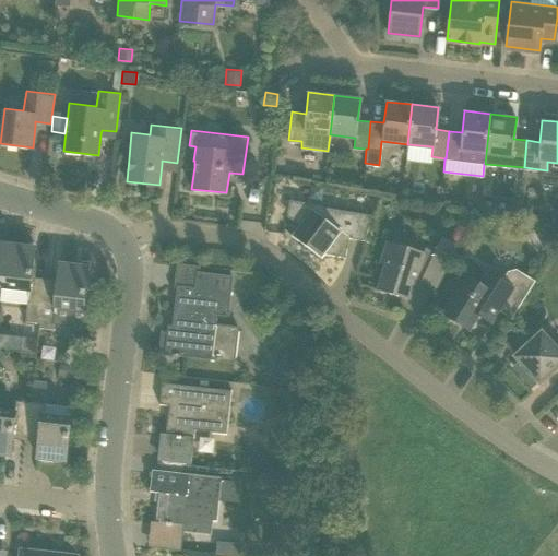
[(517,212),(519,198),(510,197),(508,213),(517,215),(517,212)]
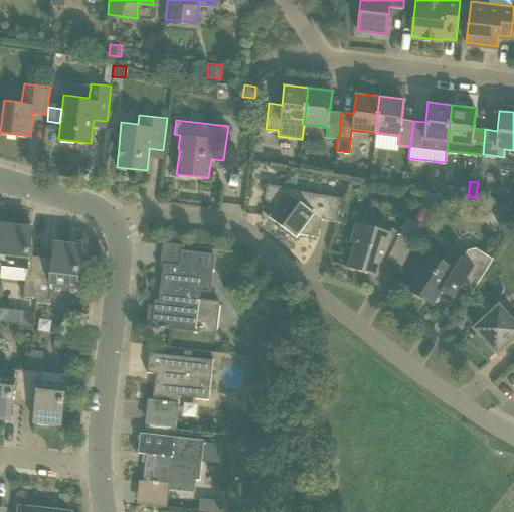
[(270,201),(275,205),(268,215),(296,235),(299,232),(318,235),(321,217),(335,220),(342,197),(296,189),(296,187),(281,185),(270,201)]
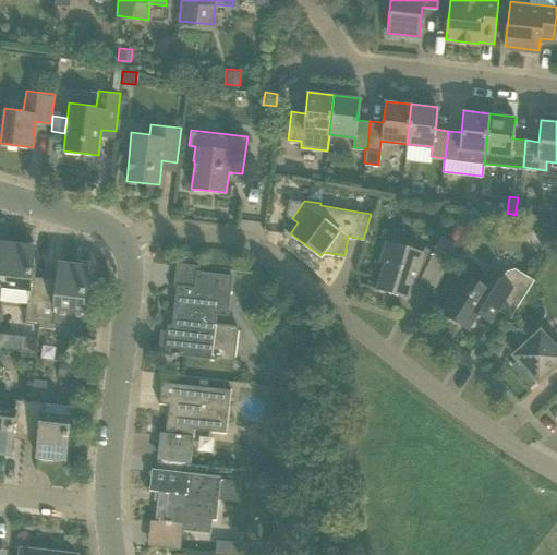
[(530,216),(531,208),(528,203),(519,202),(517,215),(530,216)]
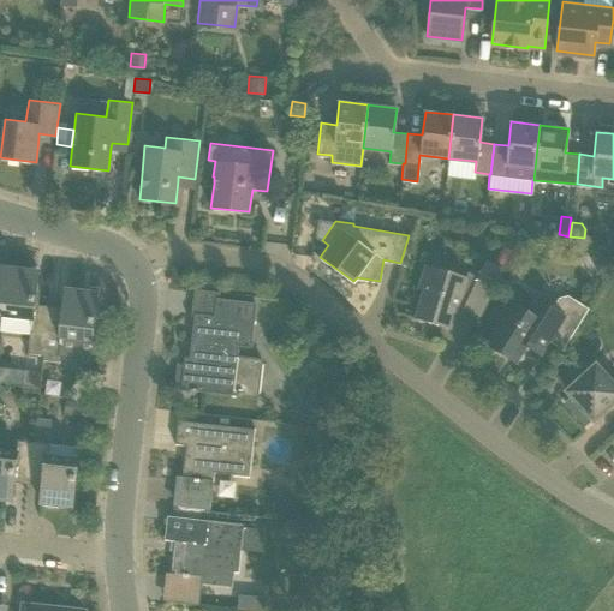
[(416,288),(423,291),(416,316),(449,327),(455,310),(463,306),(478,313),(511,249),(504,245),(495,262),(486,258),(478,273),(468,269),(465,277),(424,263),(416,288)]
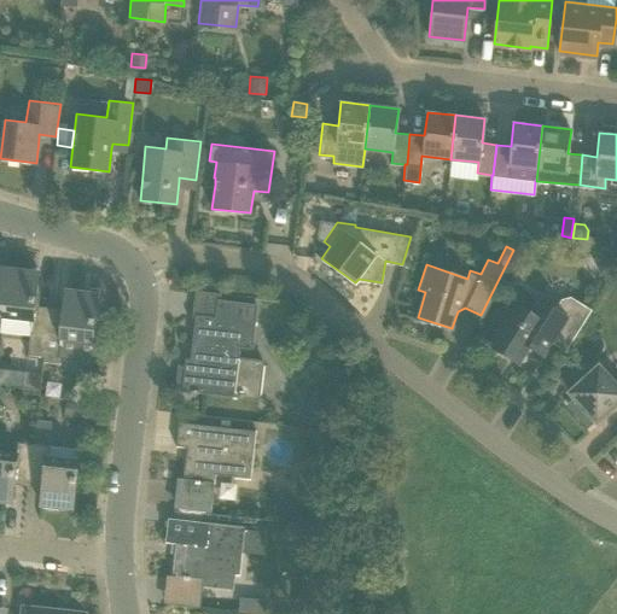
[(48,313),(33,311),(38,272),(6,268),(0,316),(1,316),(0,331),(29,333),(27,358),(36,360),(38,355),(44,355),(48,313)]
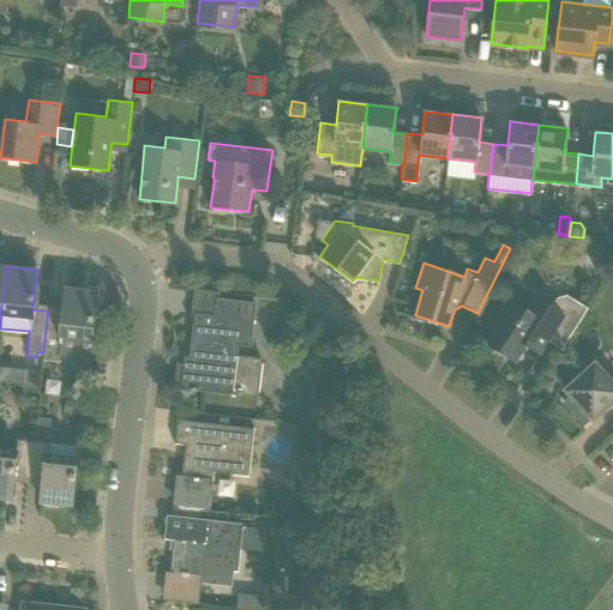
[(65,287),(62,313),(48,310),(43,352),(42,357),(58,360),(58,354),(89,357),(96,290),(65,287)]
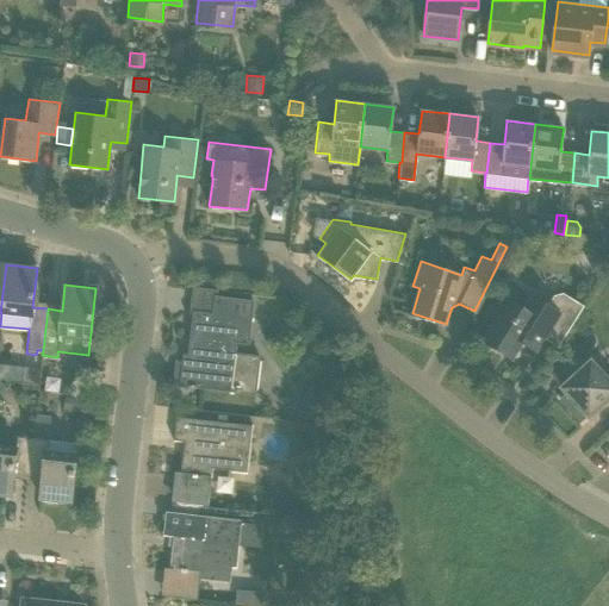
[(511,358),(522,342),(536,350),(545,337),(558,345),(583,304),(563,291),(553,293),(547,304),(532,294),(523,307),(503,295),(489,322),(492,324),(483,341),(511,358)]
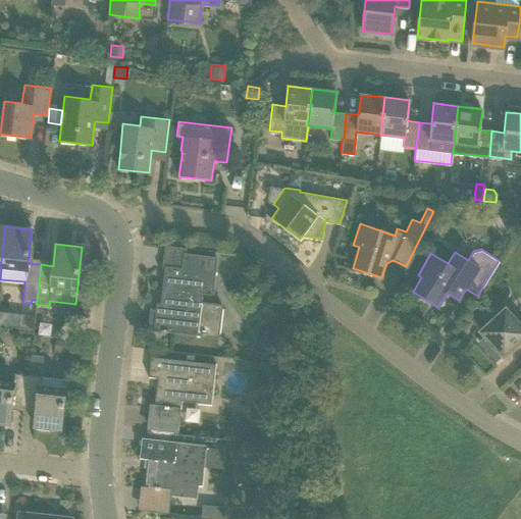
[(212,293),(214,276),(216,256),(184,253),(181,268),(165,266),(162,295),(166,295),(165,304),(157,303),(154,328),(161,329),(161,330),(167,330),(167,329),(218,336),(222,304),(200,301),(202,292),(212,293)]
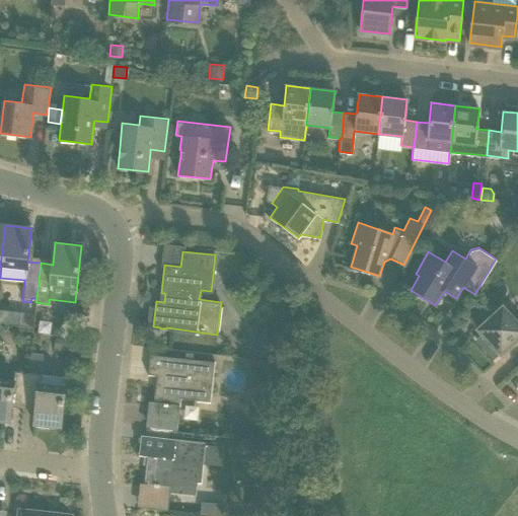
[(500,354),(515,340),(517,338),(517,317),(513,316),(504,305),(477,328),(482,334),(476,339),(493,357),(498,352),(500,354)]
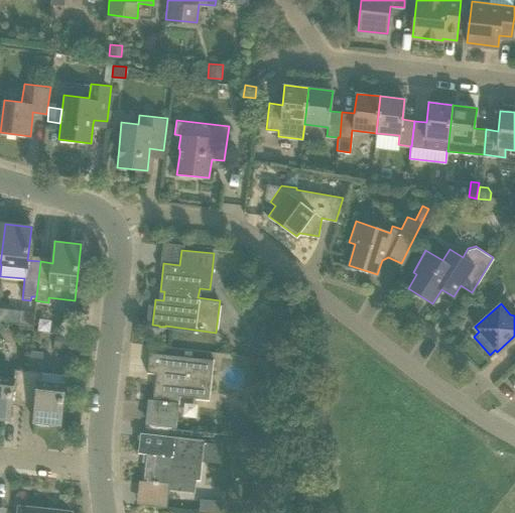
[(34,310),(19,308),(18,323),(32,325),(34,310)]
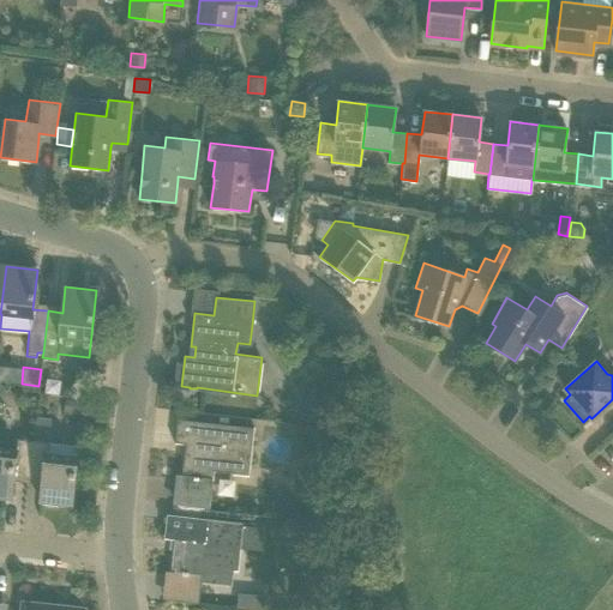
[(64,411),(78,412),(79,398),(65,397),(64,411)]
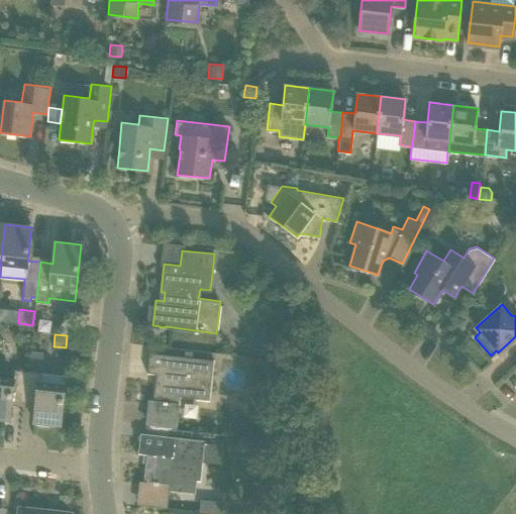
[(156,401),(176,403),(178,403),(179,395),(196,397),(196,398),(209,400),(213,356),(202,355),(202,358),(149,352),(146,372),(156,374),(155,384),(158,385),(156,401)]
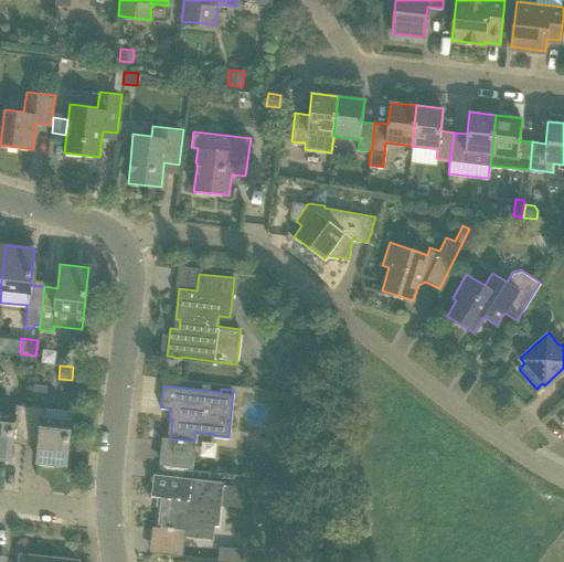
[(274,398),(291,400),(293,398),(301,398),(302,392),(274,389),(274,398)]
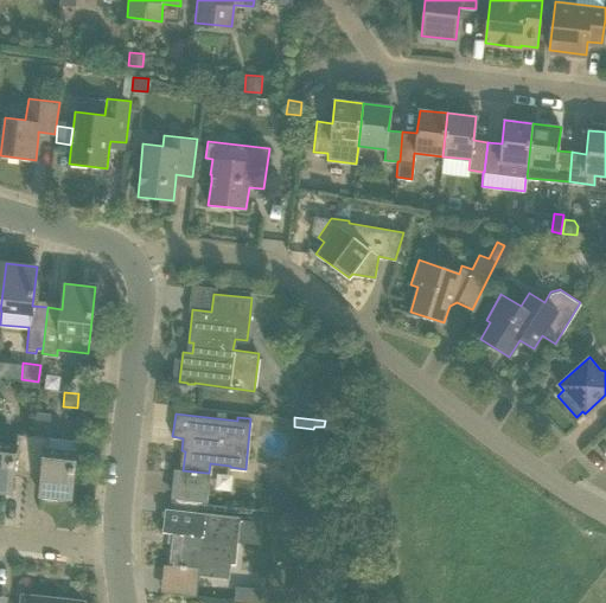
[(31,435),(17,434),(16,443),(0,441),(0,491),(11,492),(13,467),(27,468),(31,435)]
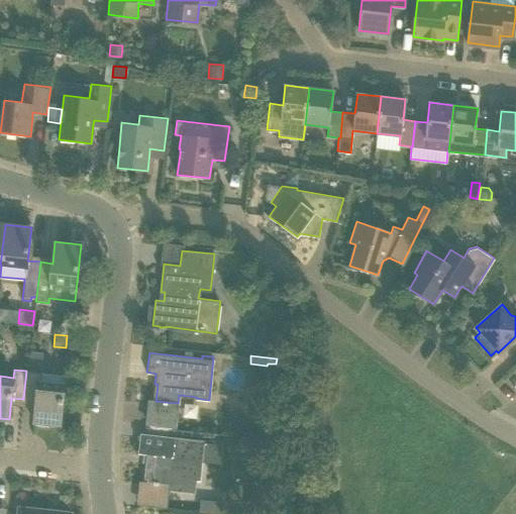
[(61,425),(66,376),(26,371),(23,399),(36,401),(33,422),(61,425)]
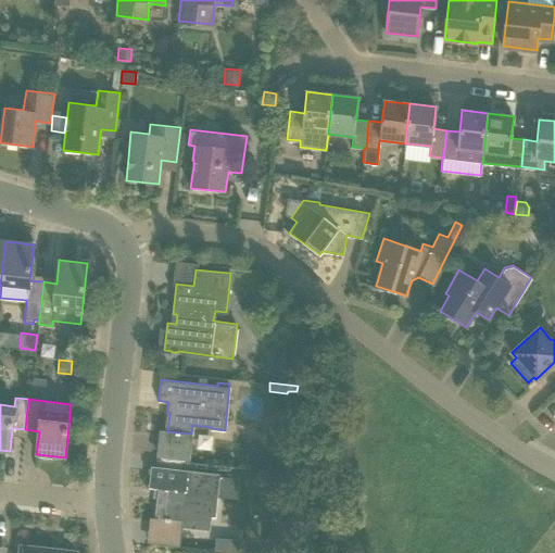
[(215,516),(217,495),(219,473),(151,465),(148,487),(158,488),(155,514),(159,514),(158,517),(181,520),(181,528),(199,530),(200,515),(215,516)]
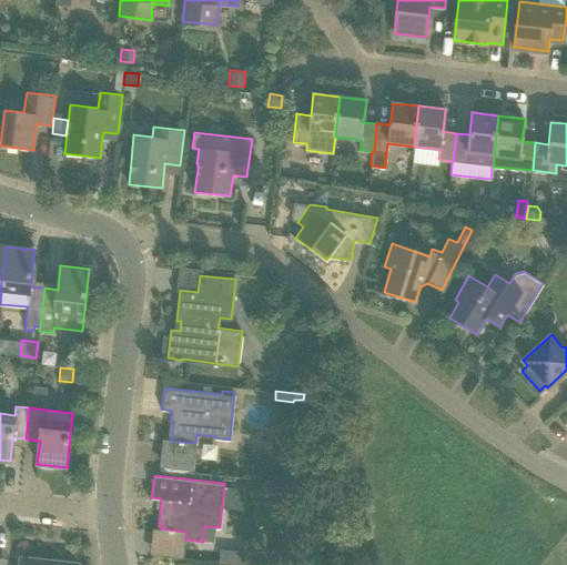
[(284,483),(270,496),(282,511),(297,497),(284,483)]
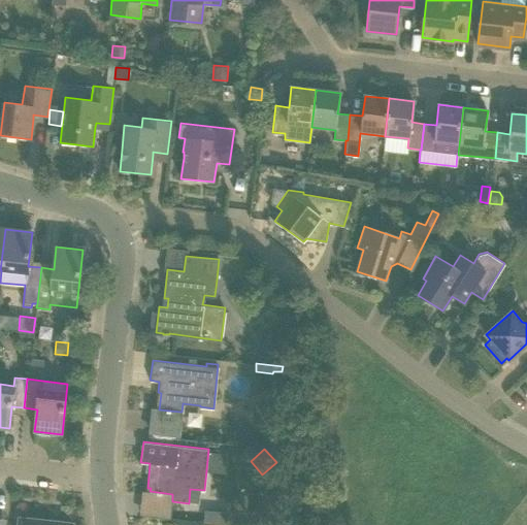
[(229,471),(230,452),(215,451),(213,470),(229,471)]
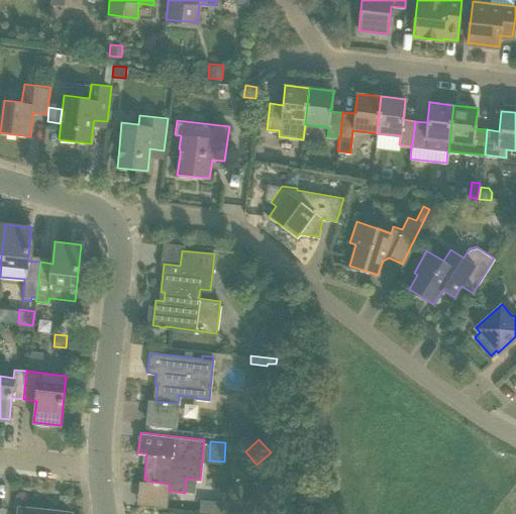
[(248,498),(246,503),(244,513),(267,513),(268,498),(254,497),(248,498)]
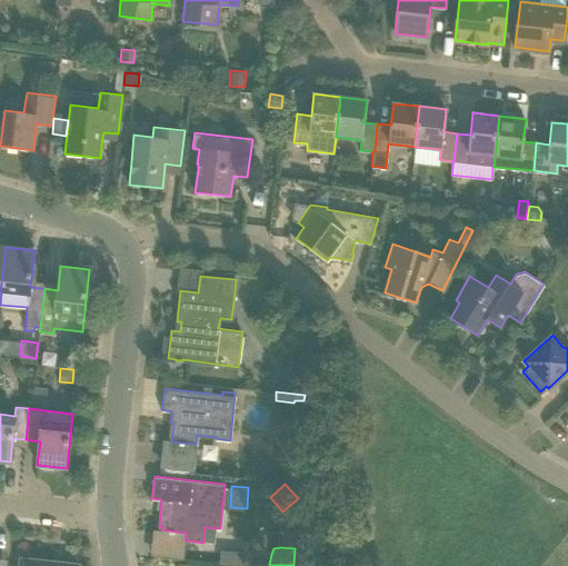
[(241,565),(245,565),(247,552),(220,548),(218,564),(241,565)]
